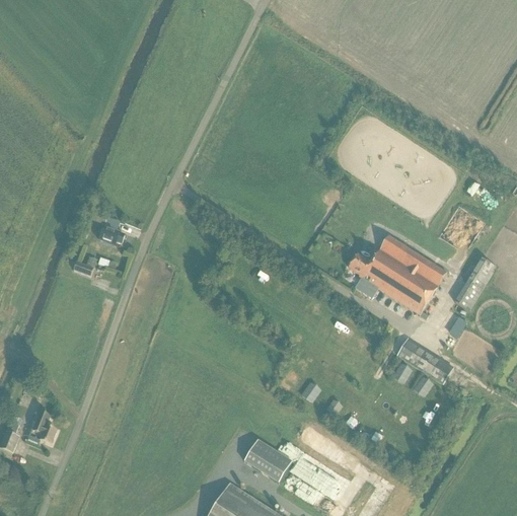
[(103,223),(105,217),(92,212),(90,218),(103,223)]
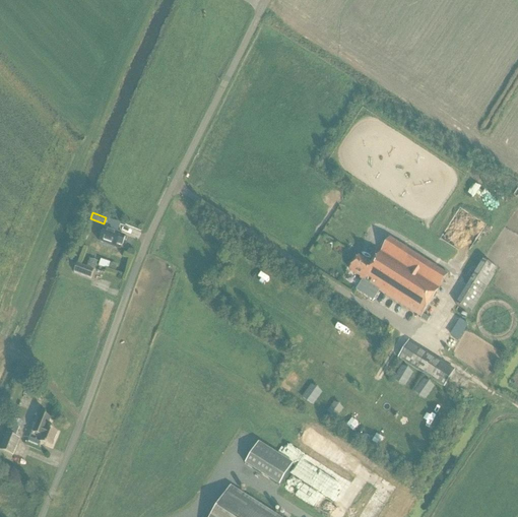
[(118,221),(106,217),(104,223),(103,225),(115,230),(118,221)]
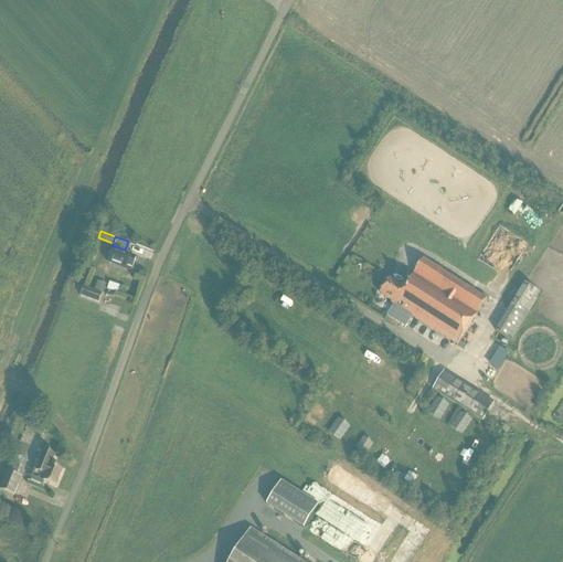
[(125,250),(112,245),(106,261),(120,265),(121,262),(125,263),(126,262),(131,264),(135,255),(129,253),(129,252),(125,250)]
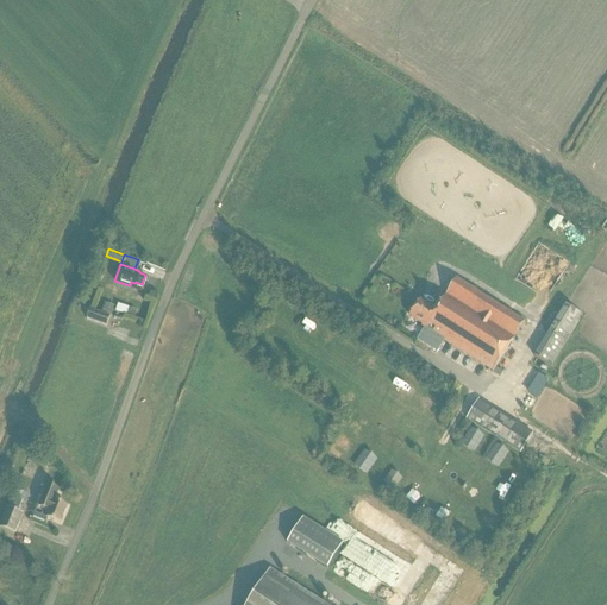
[(418,290),(425,292),(431,272),(425,270),(418,290)]
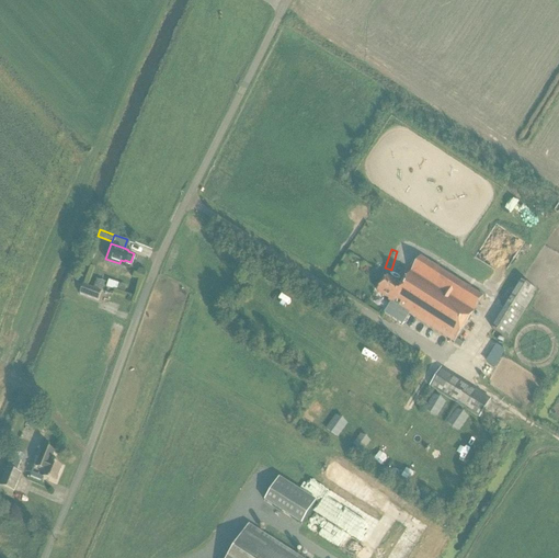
[(476,259),(502,262),(503,251),(477,249),(476,259)]
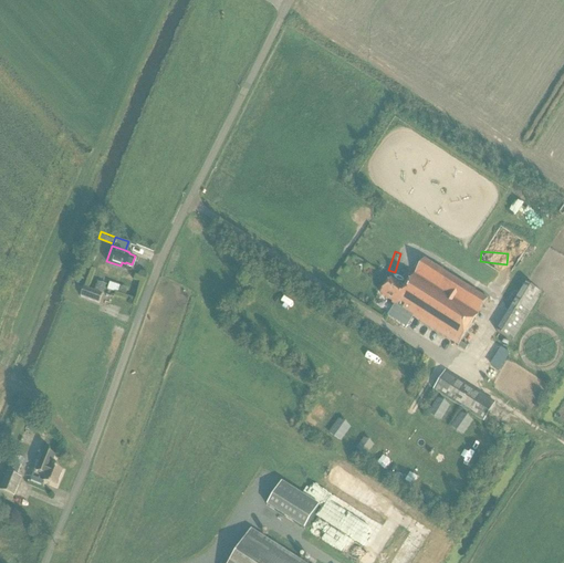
[(486,298),(421,257),(403,287),(388,278),(379,291),(390,299),(390,301),(394,302),(386,314),(405,326),(413,314),(457,343),(486,298)]
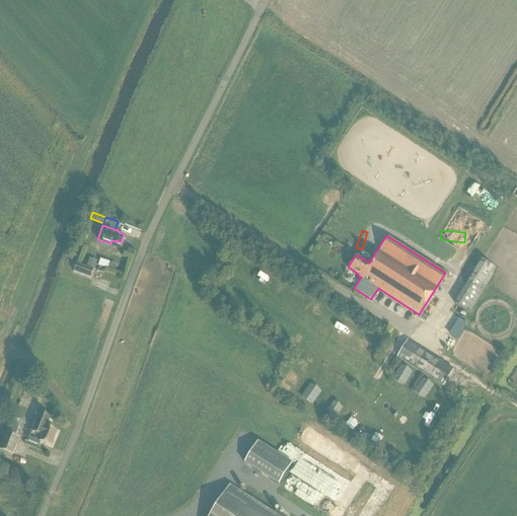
[(102,267),(106,254),(100,252),(96,264),(102,267)]
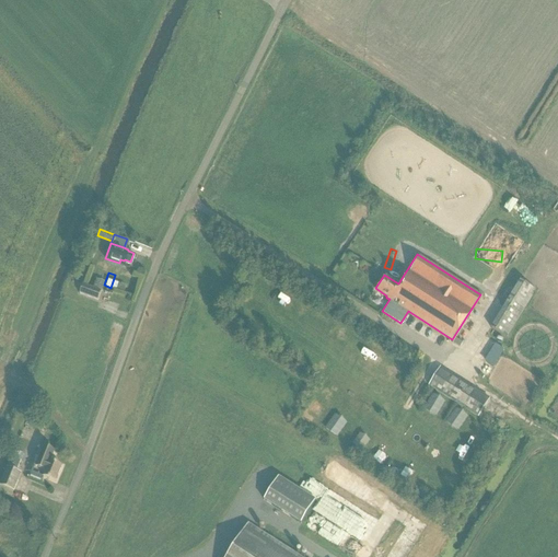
[(506,335),(534,288),(519,278),(490,325),(506,335)]
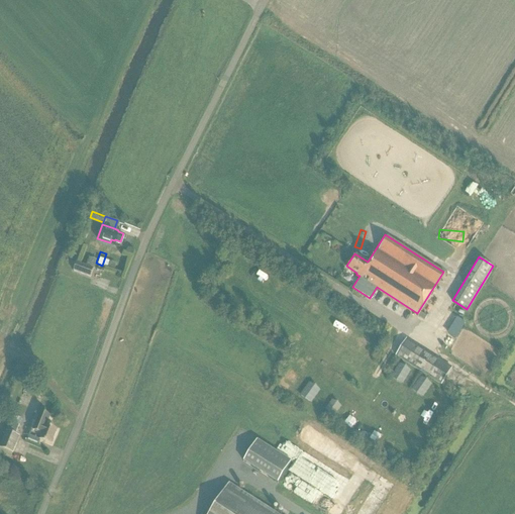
[(92,266),(75,260),(72,268),(89,274),(92,266)]
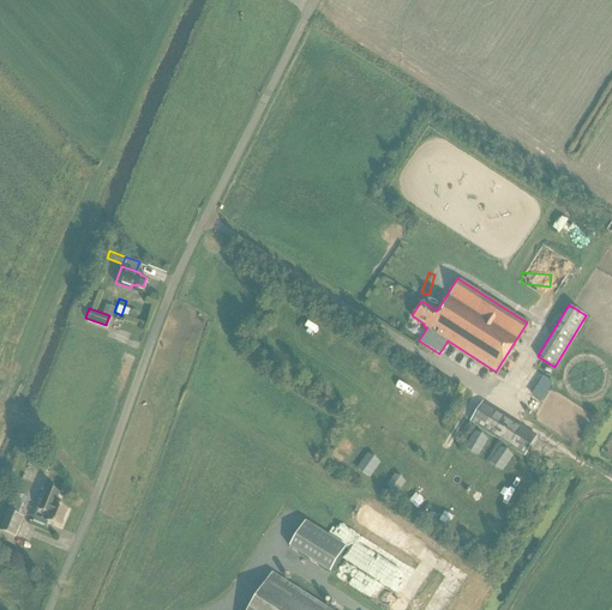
[(349,356),(358,343),(346,336),(337,348),(349,356)]
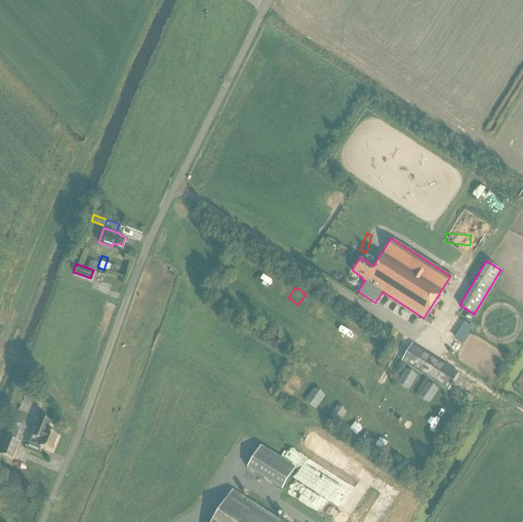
[(394,313),(399,307),(388,297),(383,304),(394,313)]
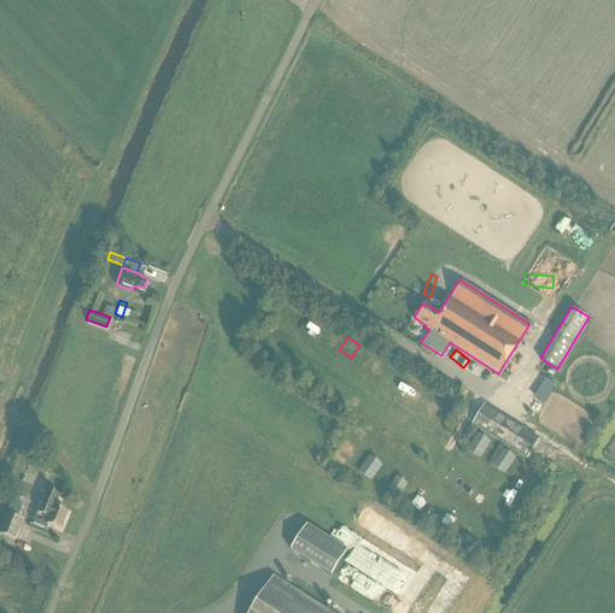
[(370,364),(381,366),(382,359),(373,355),(370,364)]
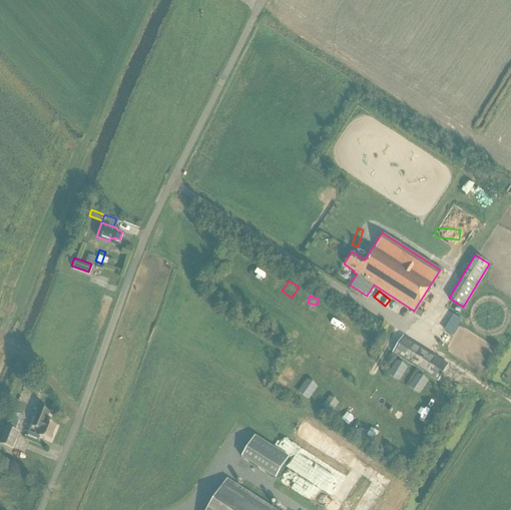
[(303,307),(308,310),(312,305),(307,301),(303,307)]
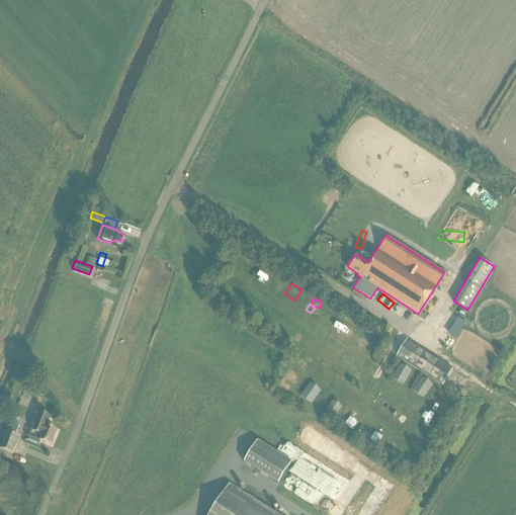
[(345,326),(342,331),(351,336),(354,332),(345,326)]
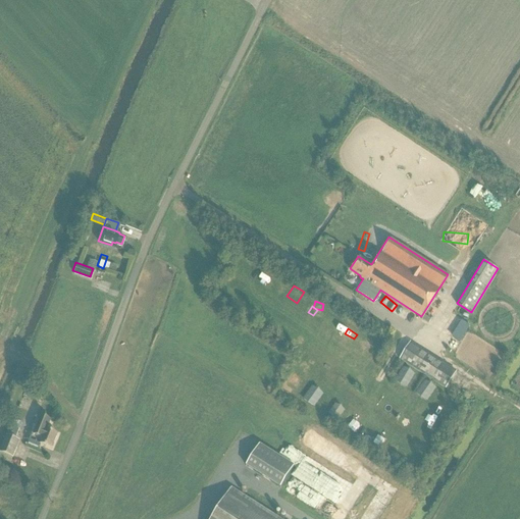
[(438,345),(451,351),(456,340),(444,333),(438,345)]
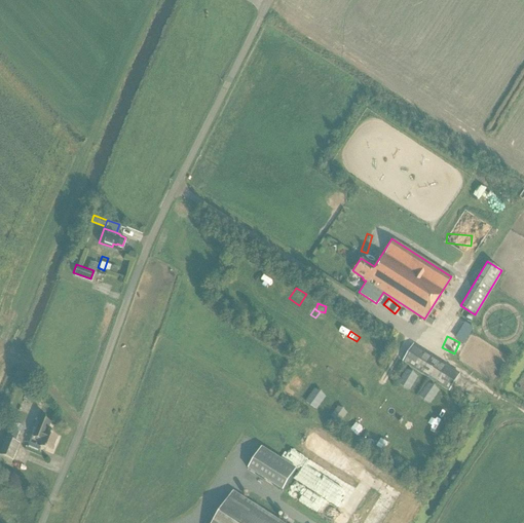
[(294,343),(304,347),(306,342),(296,338),(294,343)]
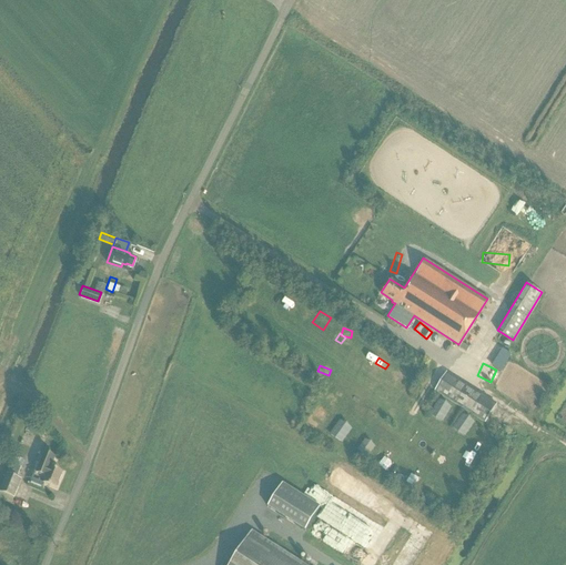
[(484,421),(495,403),(445,371),(433,389),(484,421)]
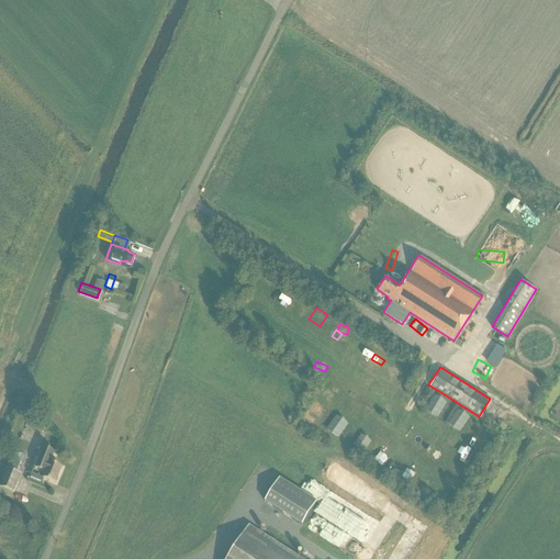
[(47,460),(52,450),(43,446),(34,466),(44,469),(41,476),(53,481),(59,465),(47,460)]
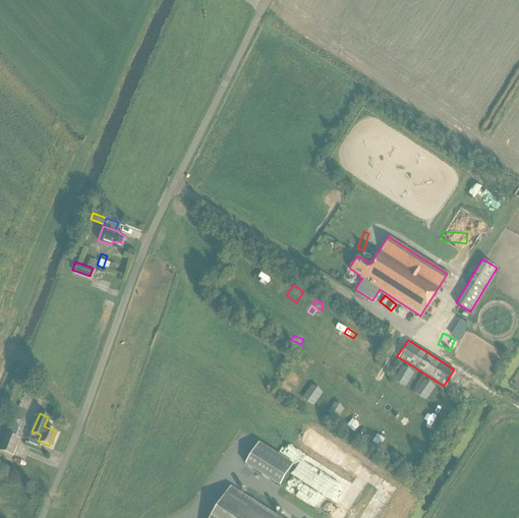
[(18,438),(13,436),(17,426),(9,423),(5,433),(0,444),(0,450),(11,454),(18,438)]
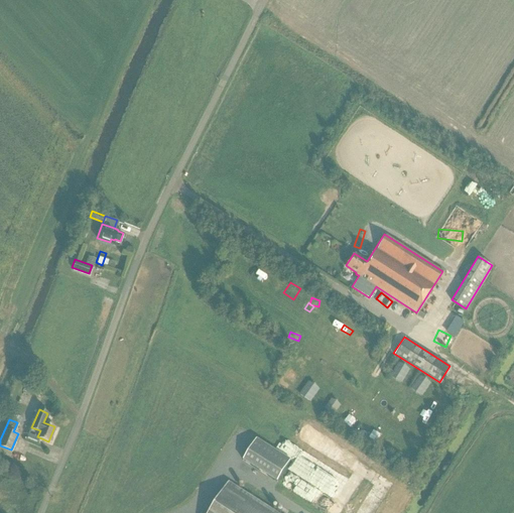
[(307,436),(305,441),(318,445),(323,432),(305,426),(302,434),(307,436)]
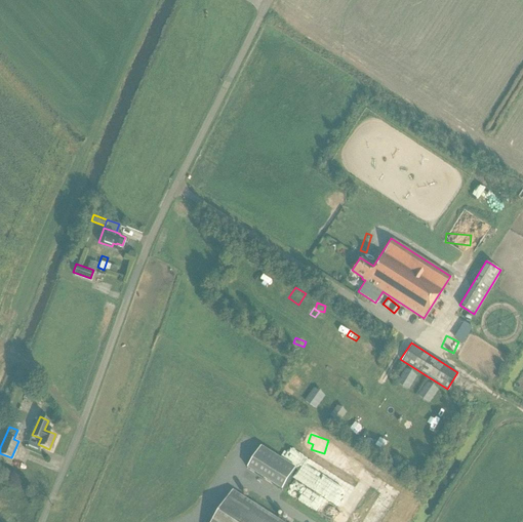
[(258,443),(244,466),(279,487),(293,466),(258,443)]
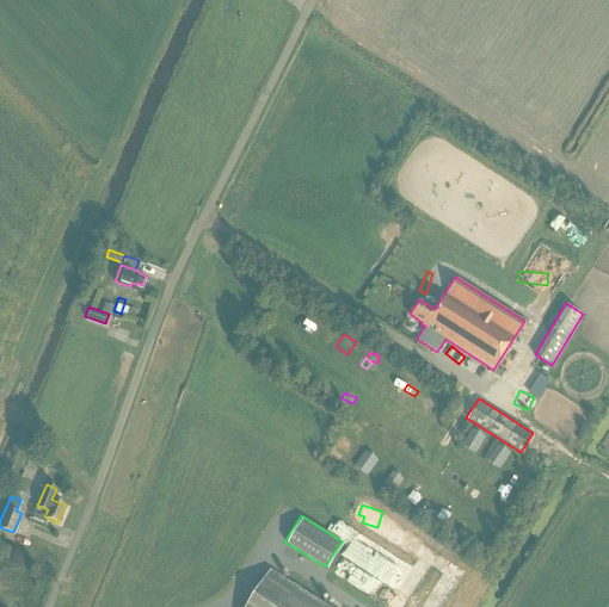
[(363,589),(374,573),(340,551),(330,569),(363,589)]
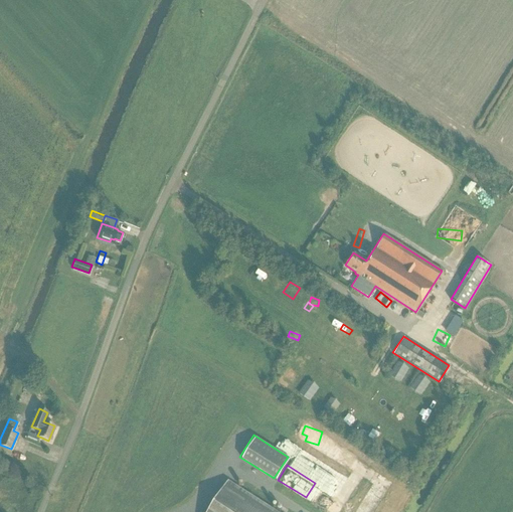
[(279,511),(226,478),(204,511),(279,511)]
